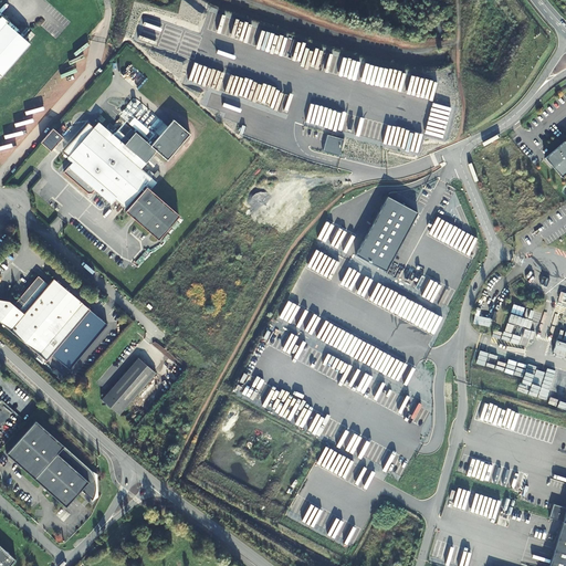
[(0,79),(31,46),(17,33),(8,25),(7,24),(9,22),(3,17),(1,20),(0,18),(0,79)]
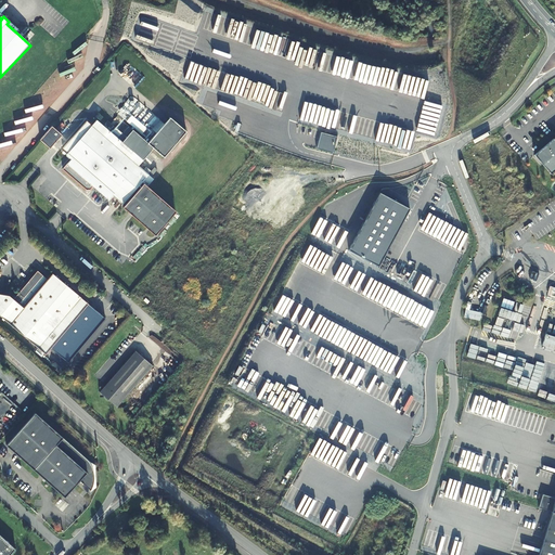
[(8,25),(16,33),(21,29),(12,21),(8,25)]
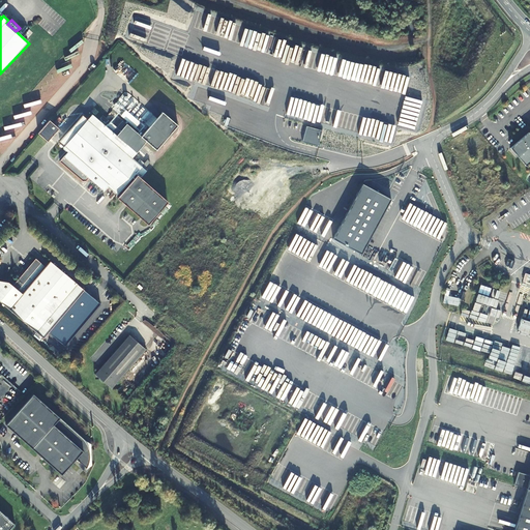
[(169,202),(137,173),(138,172),(145,178),(150,172),(133,156),(145,142),(155,151),(179,124),(163,111),(158,116),(154,112),(146,120),(150,124),(142,135),(118,113),(108,124),(93,112),(89,116),(85,113),(61,140),(66,144),(64,146),(71,152),(63,162),(86,182),(90,177),(105,189),(109,185),(150,223),(169,202)]
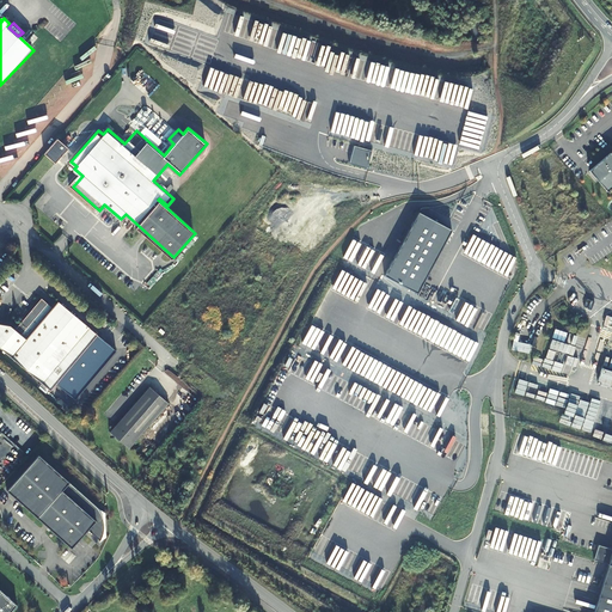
[(54,163),(68,148),(57,139),(43,153),(54,163)]
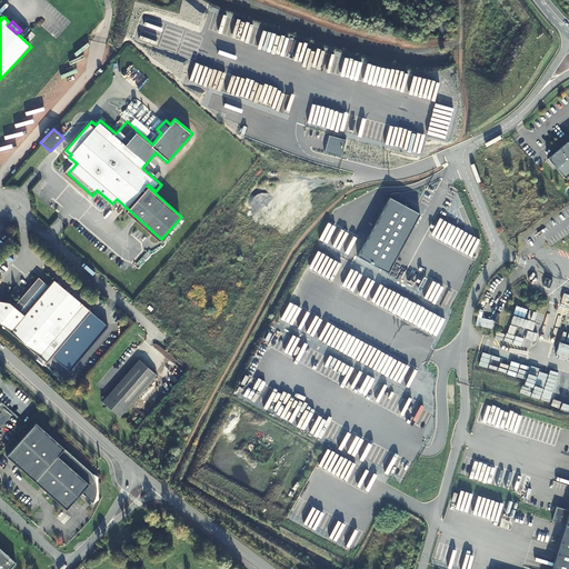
[(568,139),(545,160),(562,181),(568,176),(568,139)]
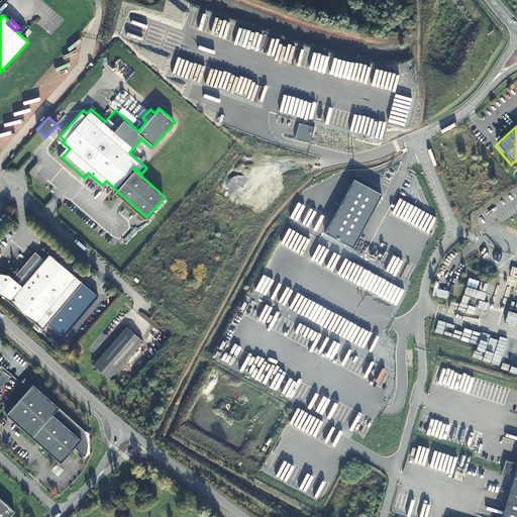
[(0,276),(0,297),(41,332),(81,286),(47,257),(43,263),(34,255),(13,282),(9,279),(0,276)]
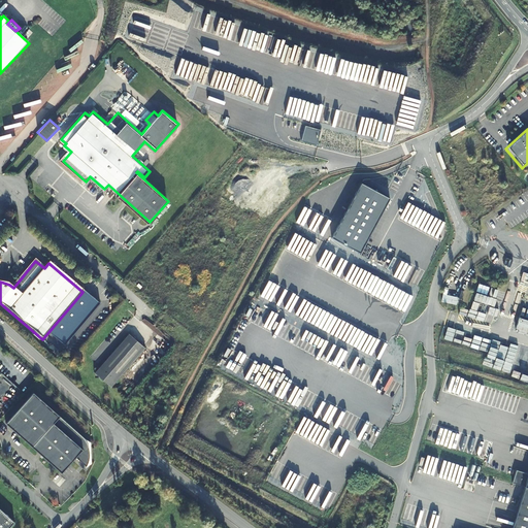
[(94,372),(110,387),(144,348),(128,333),(94,372)]
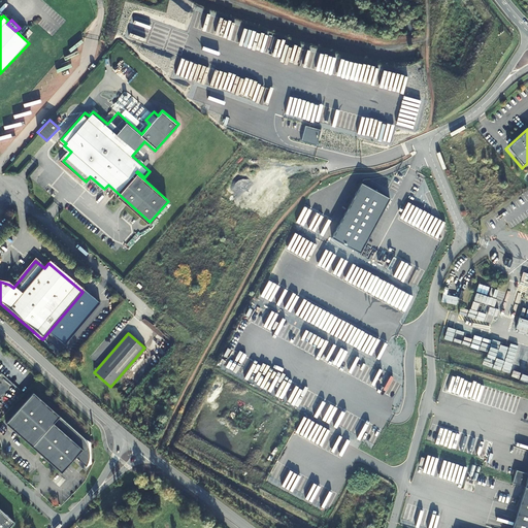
[(84,438),(83,436),(33,393),(5,424),(62,473),(76,458),(87,466),(88,465),(88,463),(89,461),(89,459),(90,457),(90,454),(90,452),(89,450),(89,448),(88,446),(88,443),(87,441),(86,440),(84,438)]
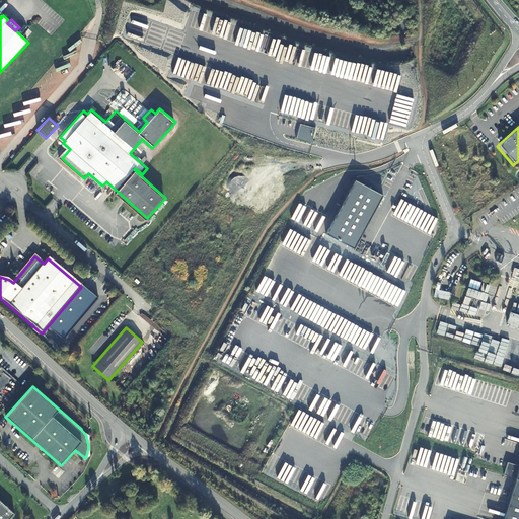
[(503,474),(516,478),(518,468),(518,465),(507,462),(503,474)]
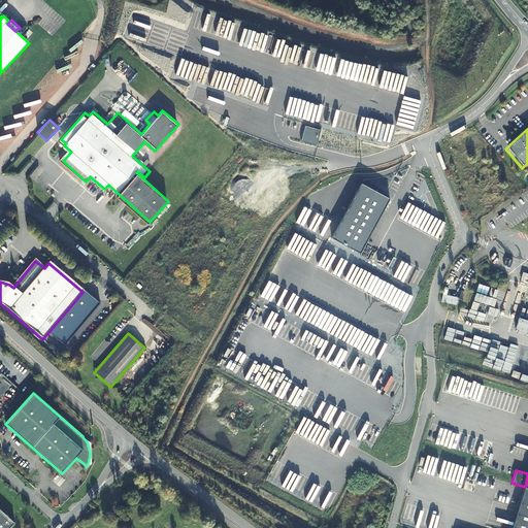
[(527,527),(527,476),(525,487),(512,527),(527,527)]
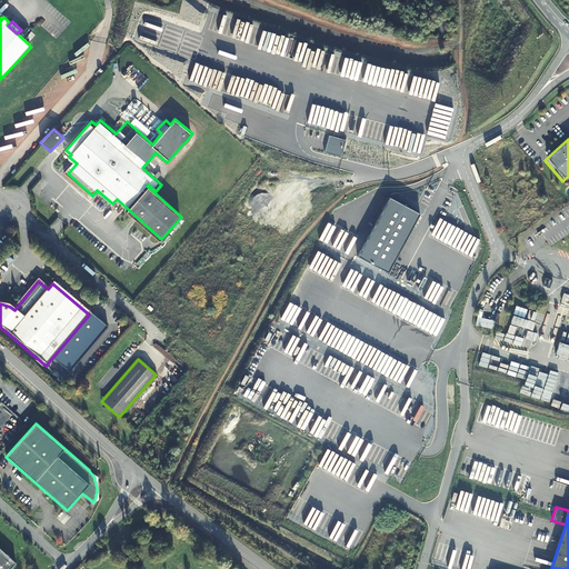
[(0,568),(9,568),(16,561),(0,547),(0,568)]
